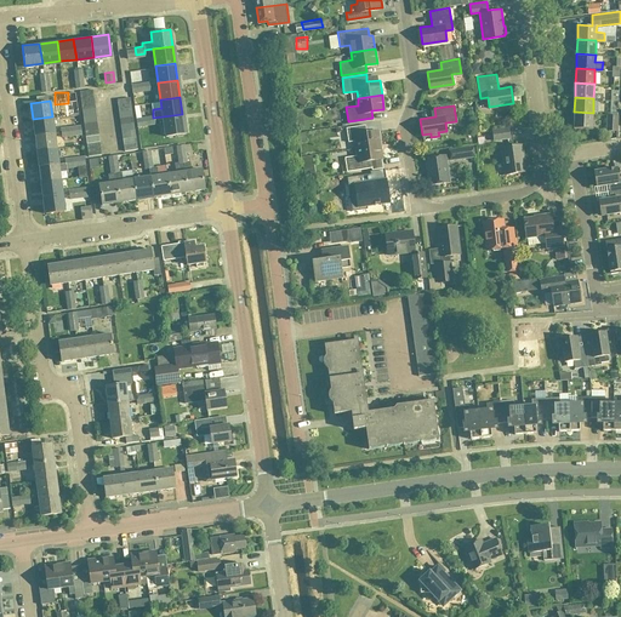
[(592,127),(593,113),(574,112),(574,127),(592,127)]
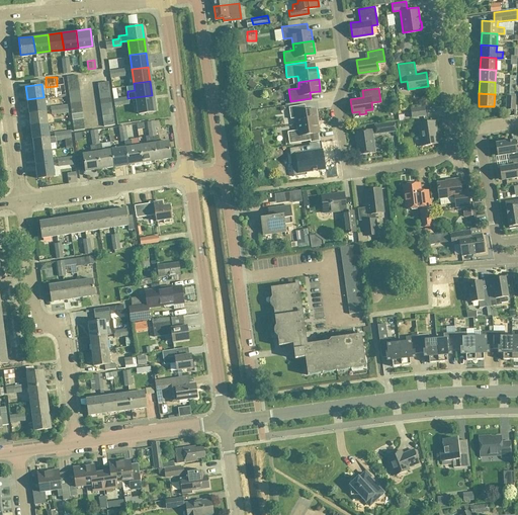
[(505,107),(513,108),(515,108),(515,94),(506,94),(505,107)]
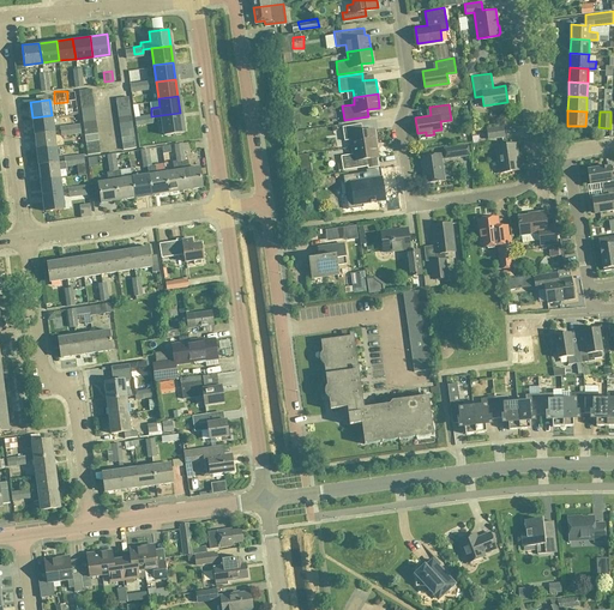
[(182,130),(180,113),(161,115),(163,132),(182,130)]
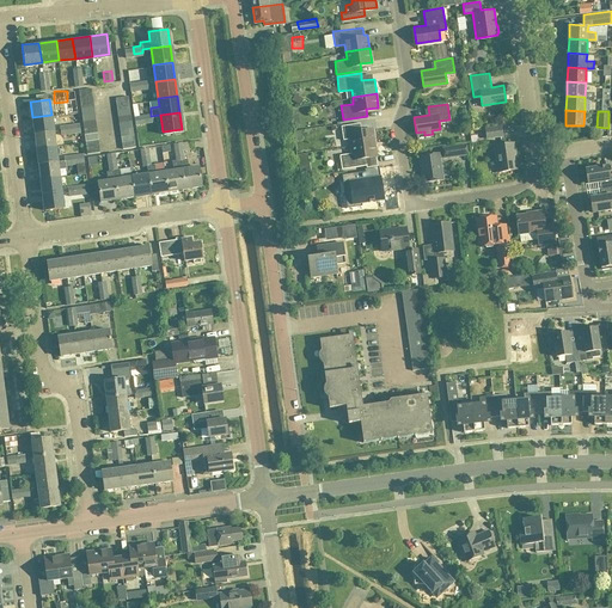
[(51,115),(32,117),(35,133),(53,130),(51,115)]
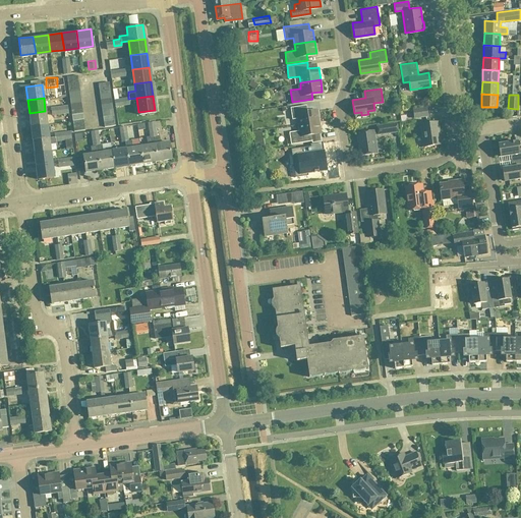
[(297,117),(298,123),(319,120),(317,108),(307,109),(306,103),(290,106),(292,118),(297,117)]
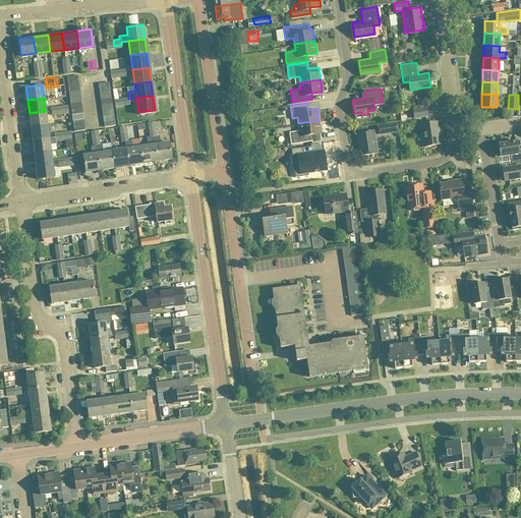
[(413,108),(414,116),(427,114),(426,106),(413,108)]
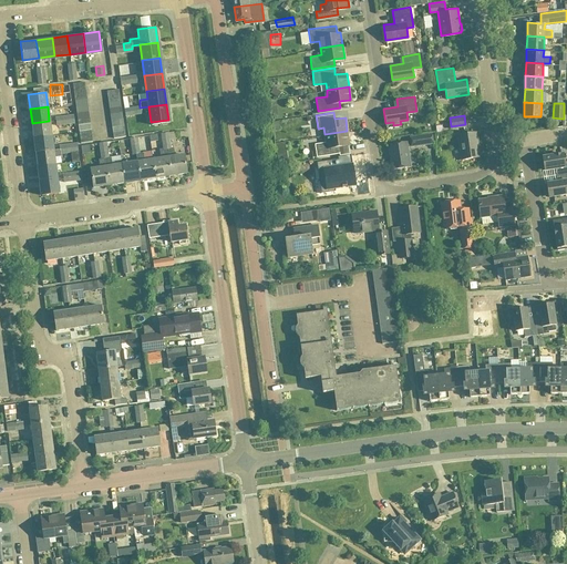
[(49,121),(32,123),(33,136),(51,134),(49,121)]
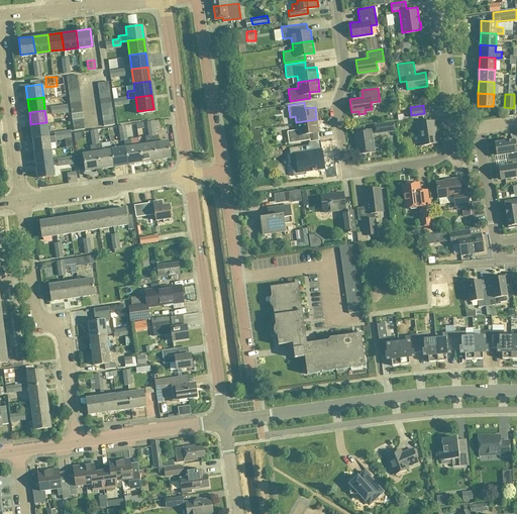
[(318,130),(316,119),(296,122),(297,128),(287,129),(289,141),(309,138),(309,132),(318,130)]
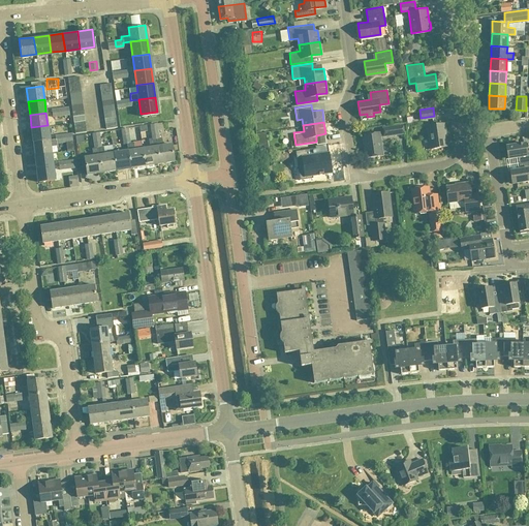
[(446,145),(443,122),(428,124),(431,147),(446,145)]
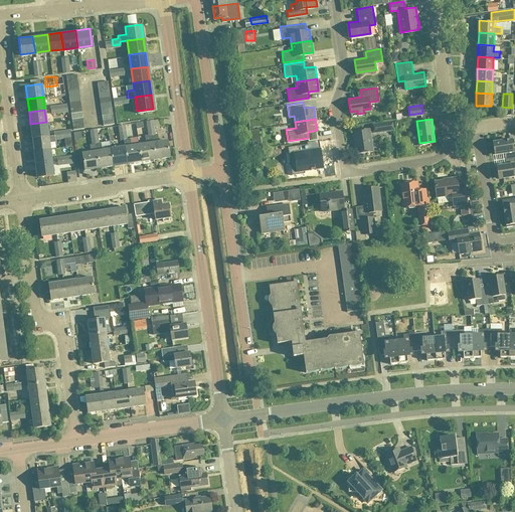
[(369,132),(372,131),(393,128),(392,120),(372,123),(372,127),(353,130),(356,152),(372,150),(369,132)]
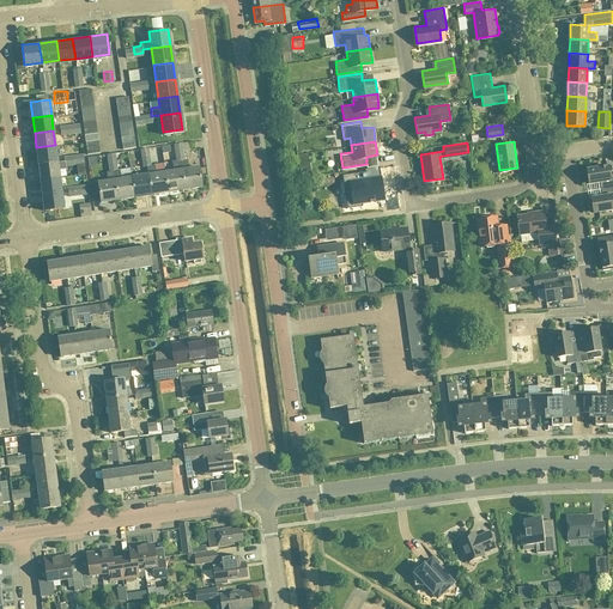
[(55,145),(36,147),(38,163),(58,160),(55,145)]
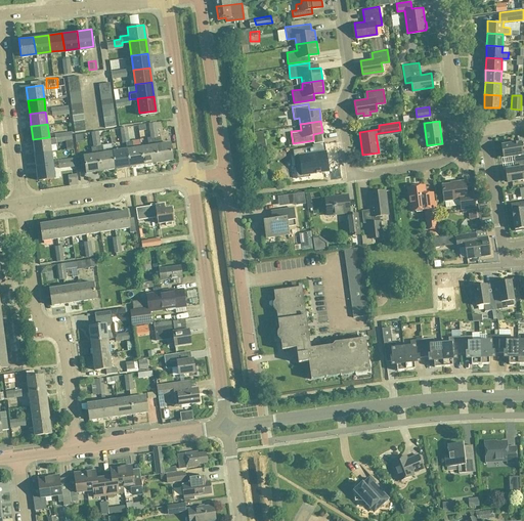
[(156,128),(149,129),(150,136),(147,136),(148,144),(140,145),(143,162),(158,160),(155,143),(154,135),(157,135),(156,128)]
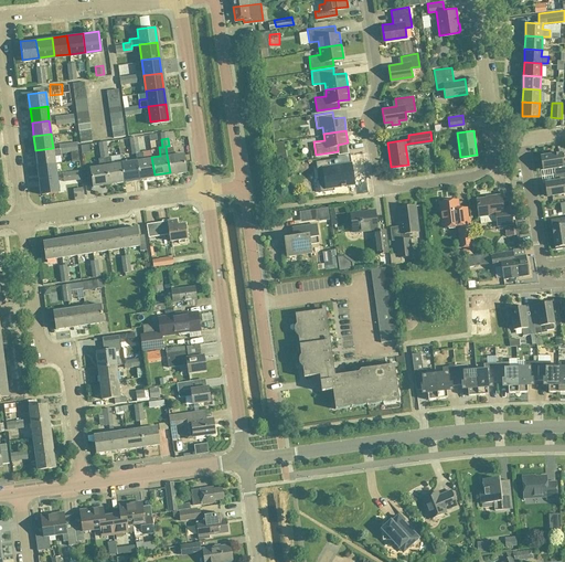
[(183,151),(173,154),(172,145),(169,146),(166,146),(167,155),(170,172),(185,170),(183,151)]
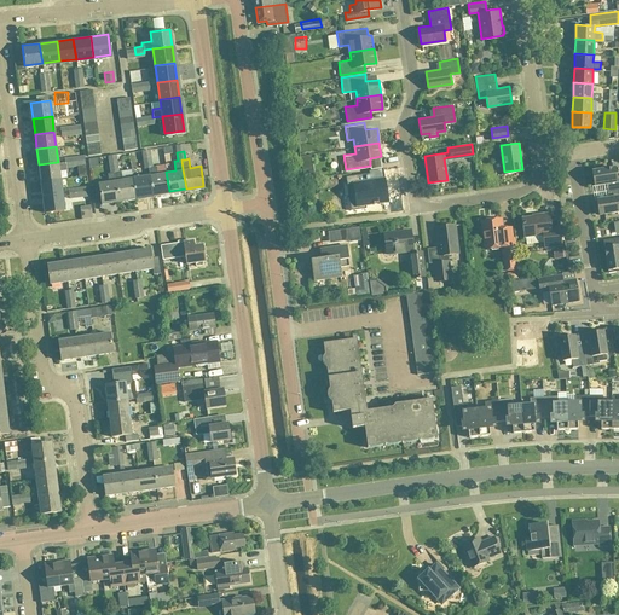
[(58,162),(39,164),(41,180),(59,178),(58,169),(67,168),(65,161),(58,162)]
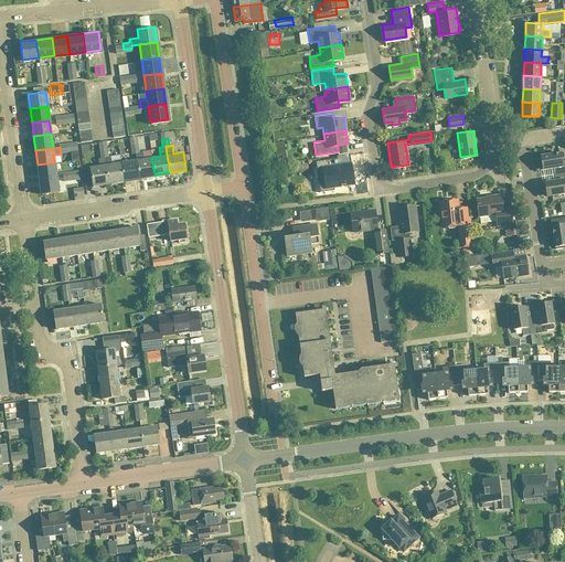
[(92,184),(108,182),(104,156),(107,156),(106,147),(99,148),(100,156),(97,157),(98,165),(89,167),(87,168),(88,176),(91,176),(92,184)]
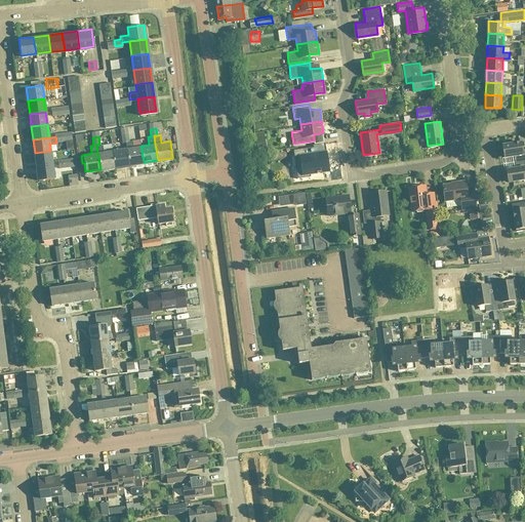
[(125,141),(126,148),(129,165),(144,162),(140,146),(132,147),(131,139),(128,139),(125,141)]
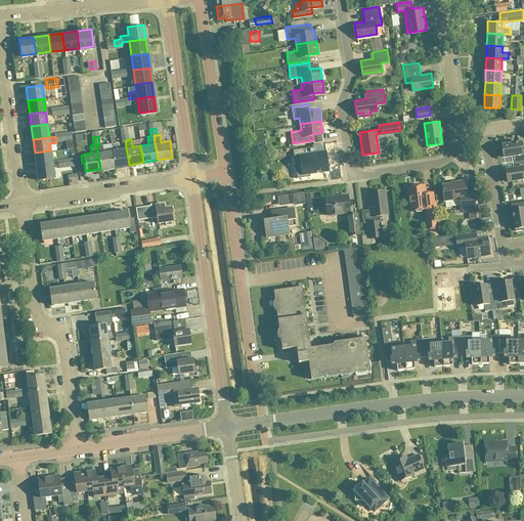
[(517,160),(523,159),(523,147),(521,148),(520,140),(500,143),(503,156),(516,154),(517,160)]
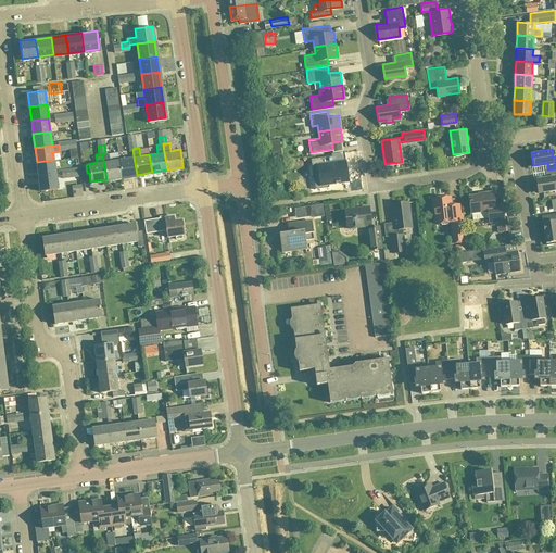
[(106,179),(122,177),(118,159),(110,161),(108,152),(105,153),(102,153),(106,179)]
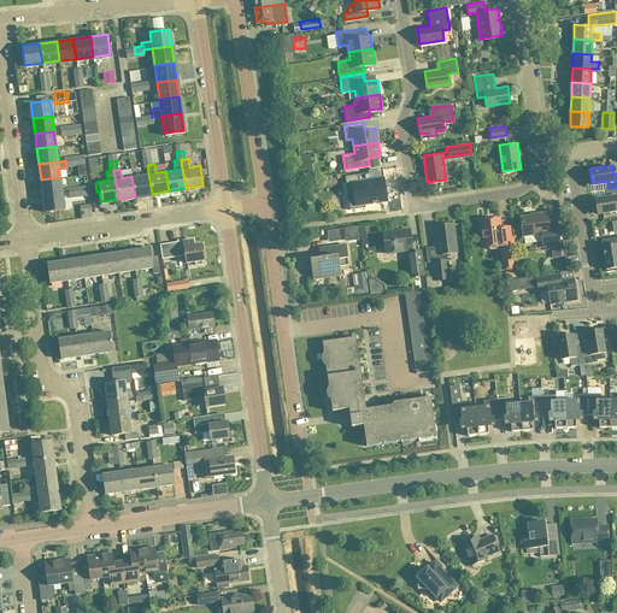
[(363,194),(363,196),(359,196),(357,201),(357,206),(362,208),(366,208),(370,204),(369,201),(372,201),(375,204),(377,200),(387,199),(385,190),(387,187),(385,184),(383,176),(369,178),(368,171),(345,175),(347,187),(362,184),(362,188),(359,192),(363,194)]
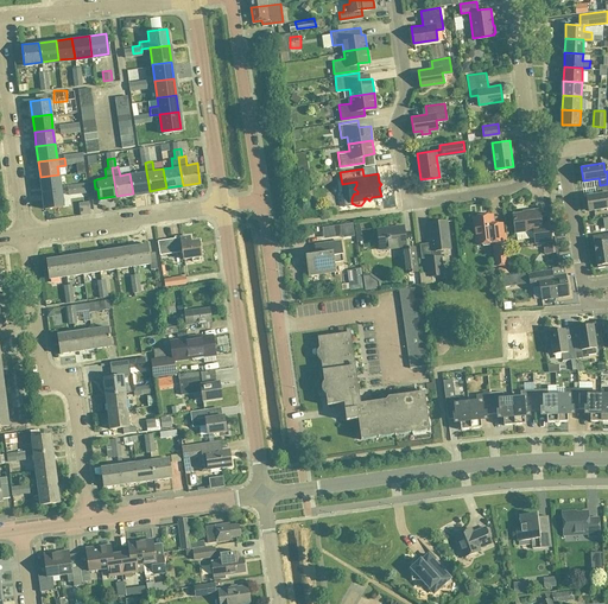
[(150,191),(146,171),(130,173),(133,194),(150,191)]
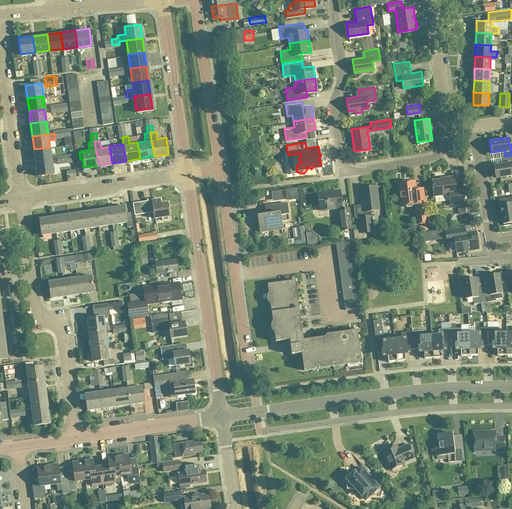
[(49,147),(34,149),(35,162),(51,160),(49,147)]
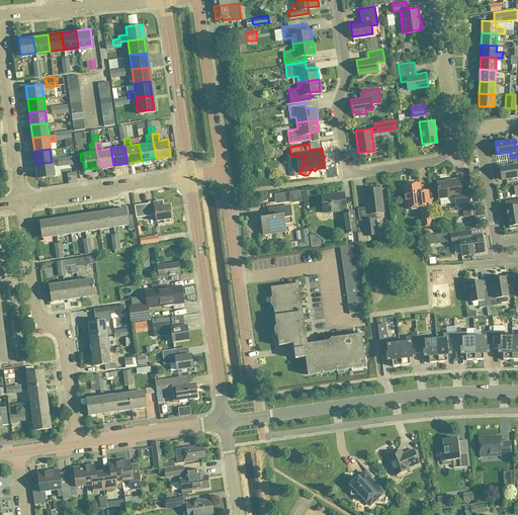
[(517,175),(517,157),(511,158),(512,164),(499,166),(501,178),(517,175)]
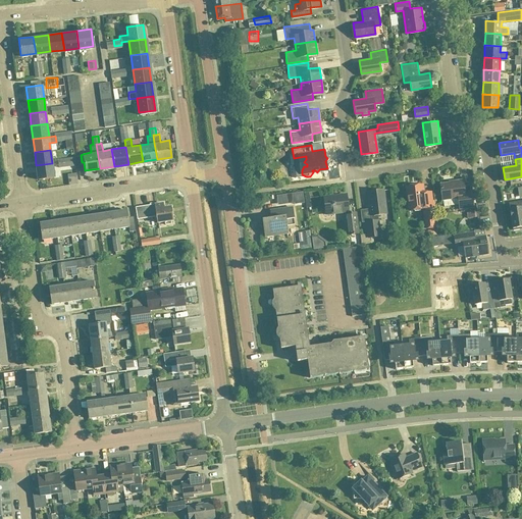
[(52,163),(36,165),(38,178),(54,176),(52,163)]
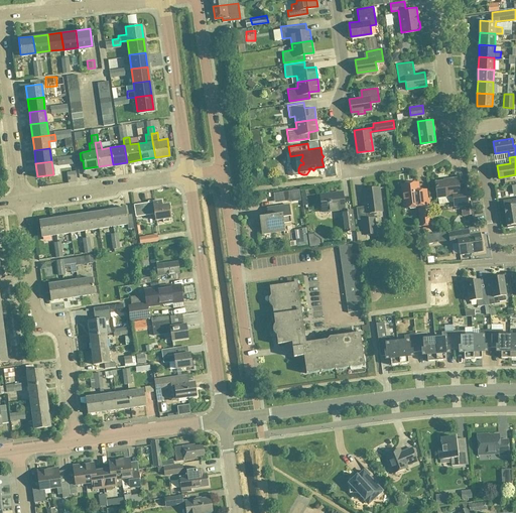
[(435,179),(437,196),(438,196),(438,202),(439,202),(454,200),(455,205),(469,204),(467,188),(459,189),(458,175),(449,176),(449,178),(435,179)]
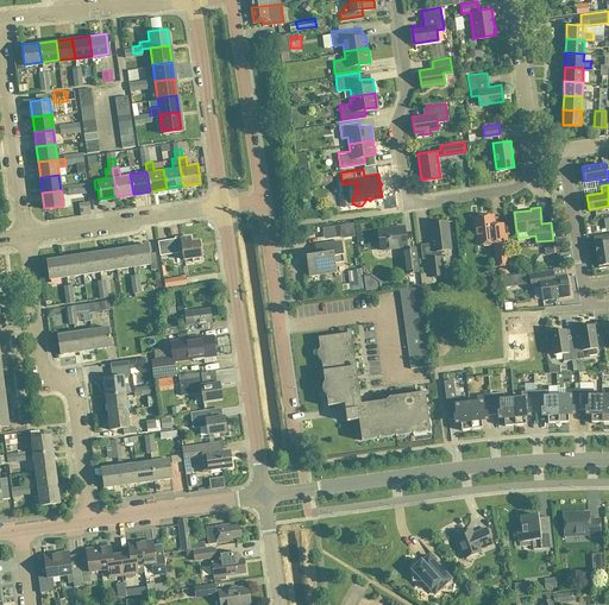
[(494,224),(493,214),(473,215),(477,243),(504,239),(502,222),(494,224)]
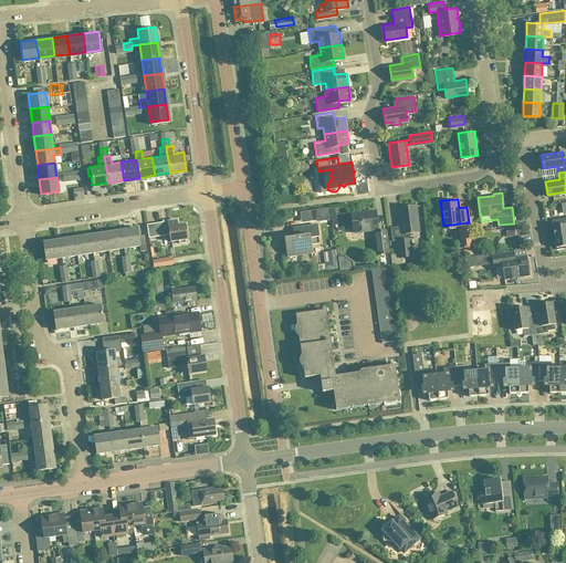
[(397,239),(398,252),(399,256),(404,256),(412,254),(410,231),(419,230),(416,204),(398,206),(402,238),(397,239)]
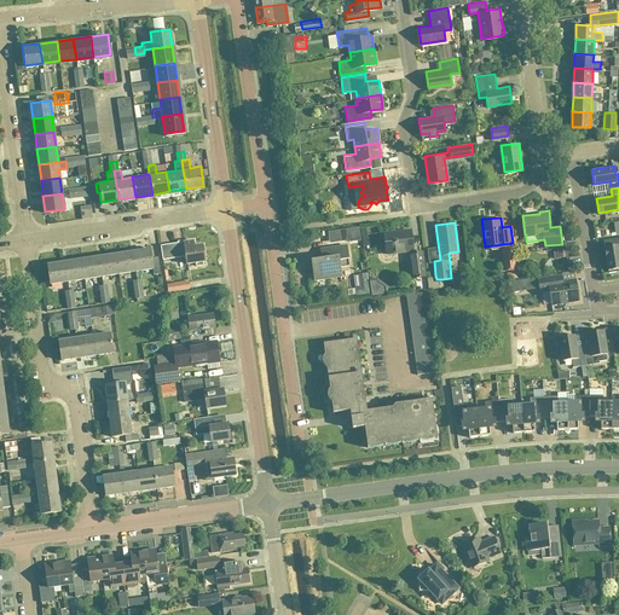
[(358,226),(347,227),(348,239),(348,241),(359,239),(358,226)]
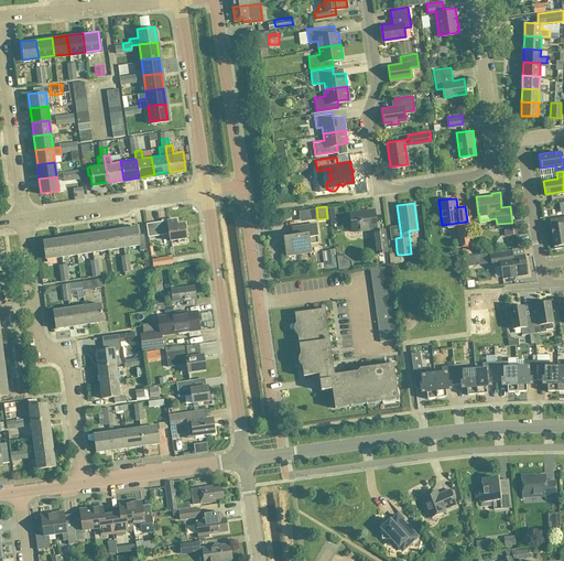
[(373,207),(349,211),(351,229),(376,226),(373,207)]
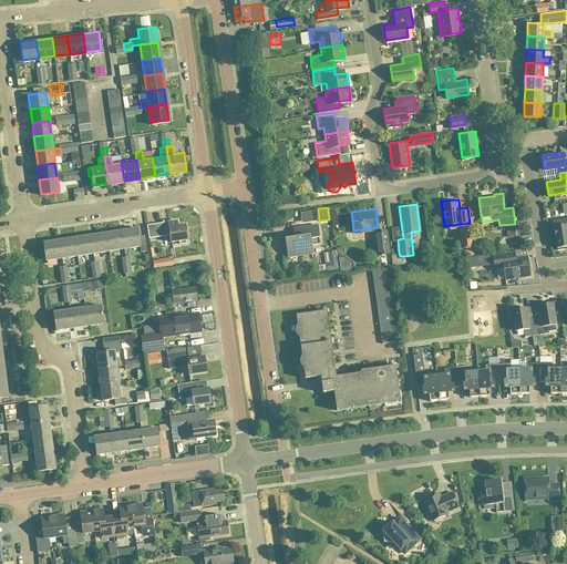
[(566,216),(553,218),(557,248),(554,248),(554,249),(566,247),(566,216)]
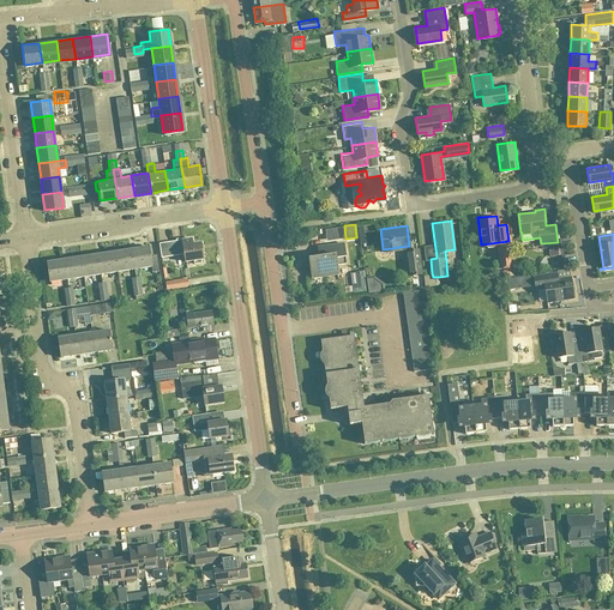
[(199,260),(199,258),(202,257),(199,241),(191,242),(190,236),(160,241),(162,254),(182,252),(184,259),(192,258),(193,261),(199,260)]
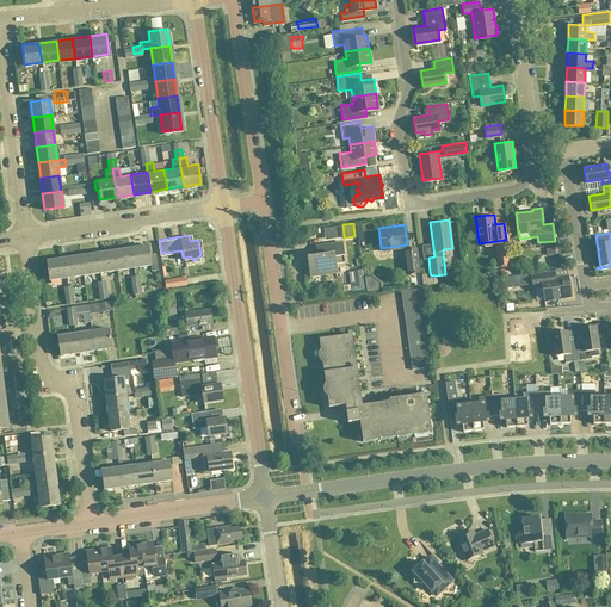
[(316,253),(307,254),(309,274),(337,271),(335,261),(344,260),(341,240),(315,243),(316,253)]
